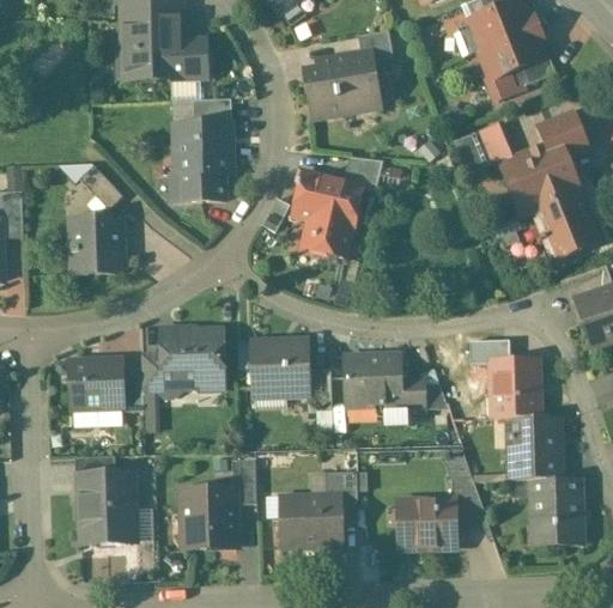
[(269,0),(279,13),(280,12),(281,11),(279,8),(291,0),(269,0)]
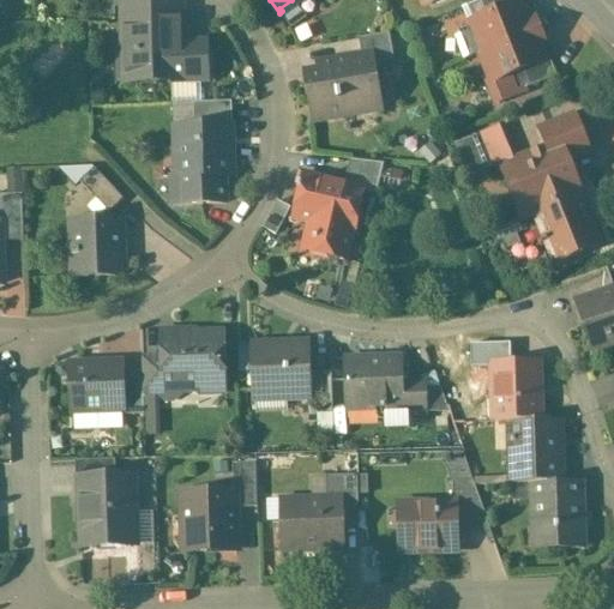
[(306,13),(296,0),(292,0),(280,8),(282,11),(281,12),(290,25),(306,13)]
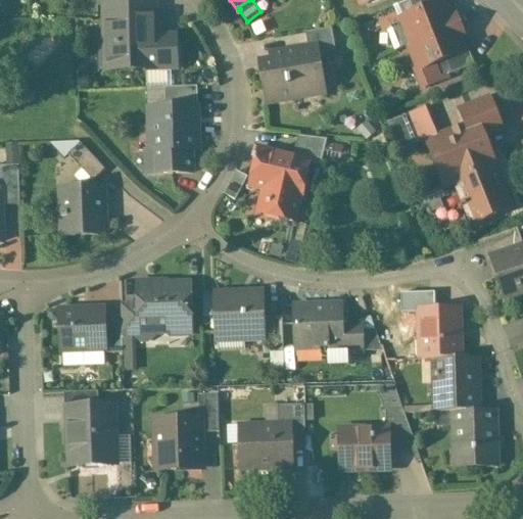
[(415,11),(399,17),(400,19),(410,43),(459,22),(454,10),(450,11),(445,1),(445,0),(443,0),(415,11)]
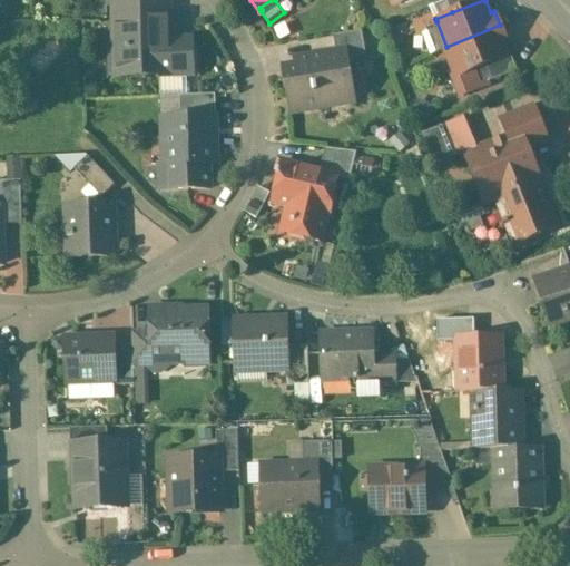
[(446,0),(452,12),(483,0),(485,0),(485,1),(490,0),(446,0)]
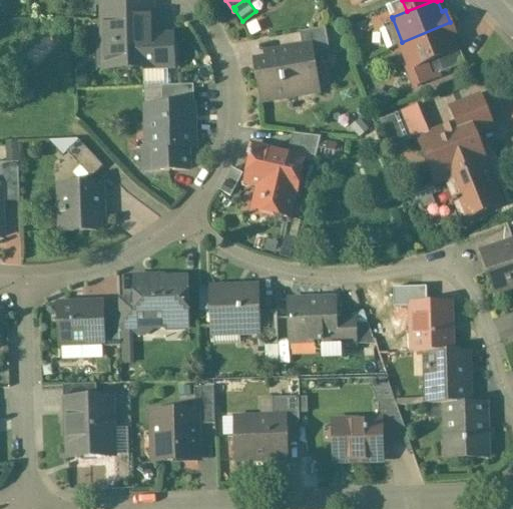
[(122,1),(103,2),(103,3),(103,20),(101,20),(102,44),(115,44),(116,58),(152,57),(151,43),(153,43),(152,19),(151,19),(150,1),(122,1)]
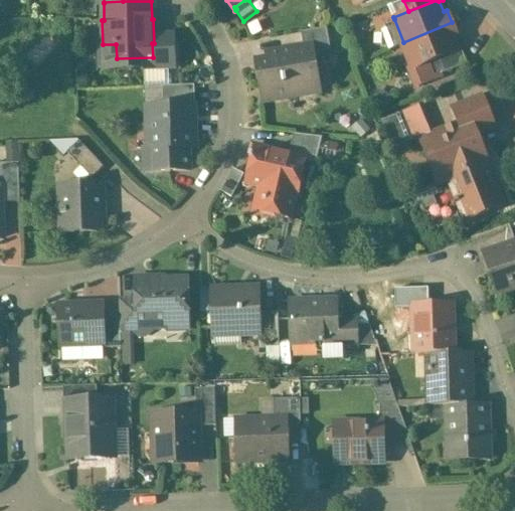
[(394,19),(384,23),(382,28),(390,47),(403,42),(394,19)]
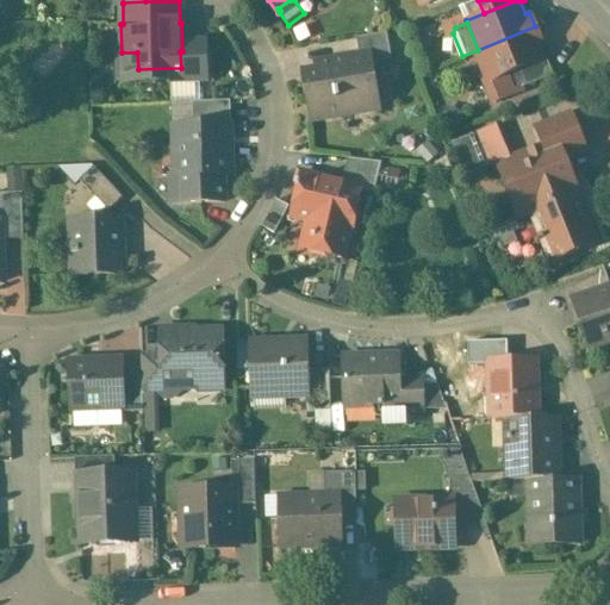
[(535,26),(478,50),(489,76),(489,79),(506,72),(542,57),(541,56),(536,43),(541,42),(535,26)]
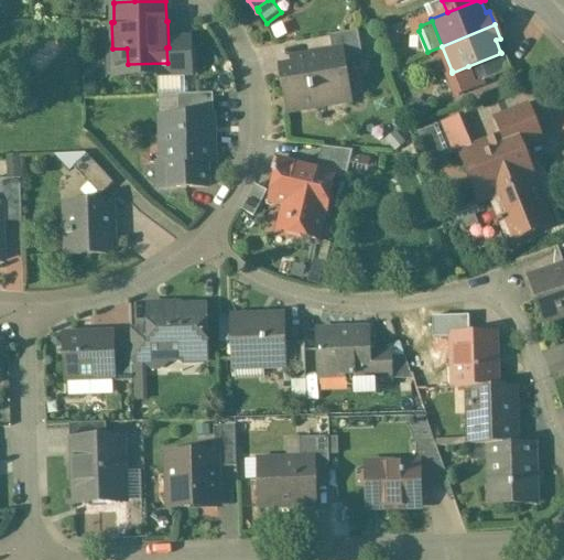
[(358,28),(329,32),(333,47),(337,47),(338,55),(361,51),(358,28)]
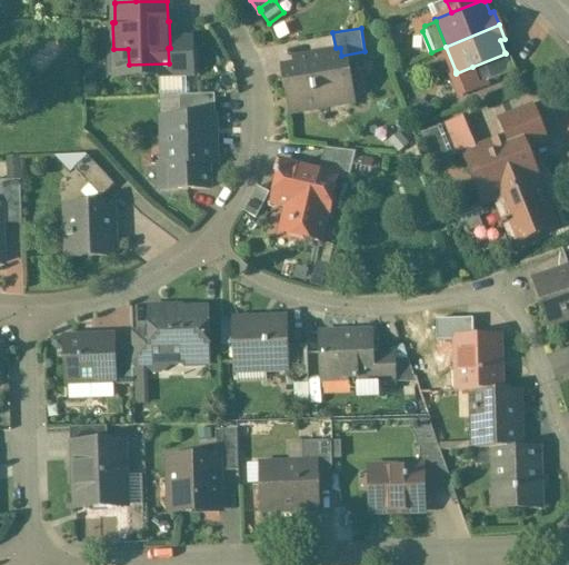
[(336,48),(293,56),(295,63),(283,65),(282,62),(281,62),(289,110),(349,100),(341,56),(340,48),(336,48)]
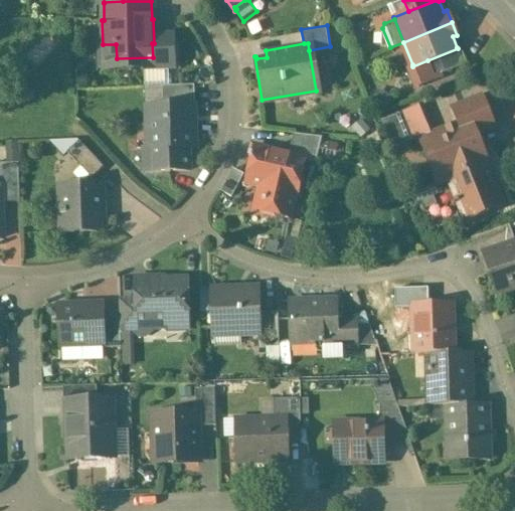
[(458,48),(427,60),(434,74),(435,74),(467,61),(461,45),(457,47),(458,48)]
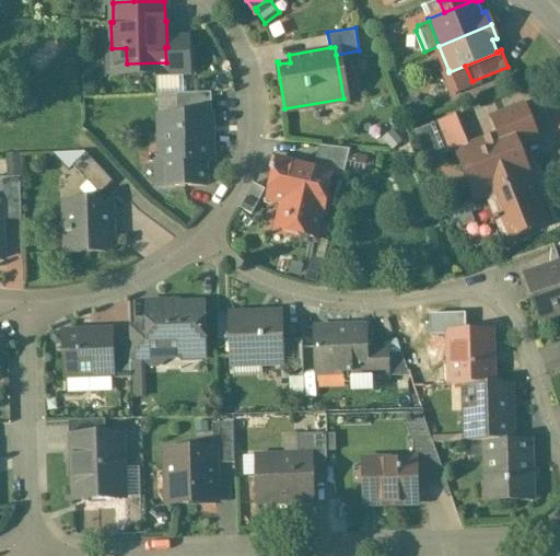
[(465,66),(448,72),(448,70),(443,72),(450,92),(473,83),(473,81),(471,81),(465,66)]
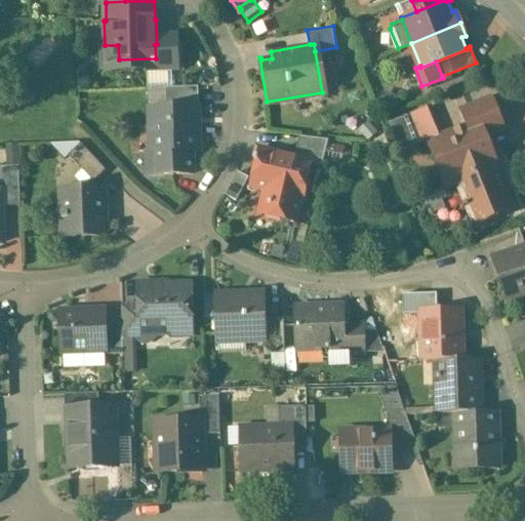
[(198,84),(165,85),(166,106),(149,106),(150,148),(164,148),(164,149),(193,148),(200,148),(198,84)]
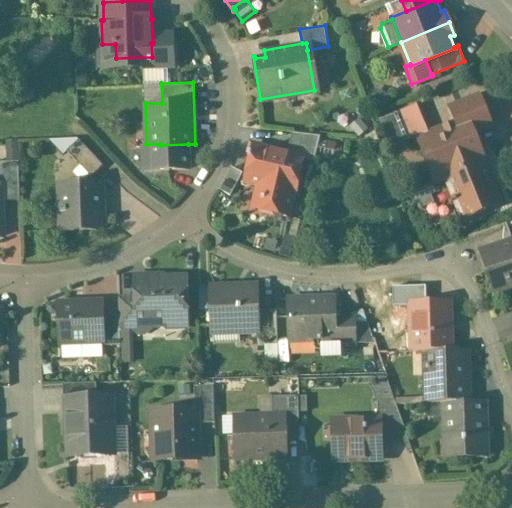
[(466,116),(425,132),(443,178),(446,177),(462,216),(501,201),(466,116)]
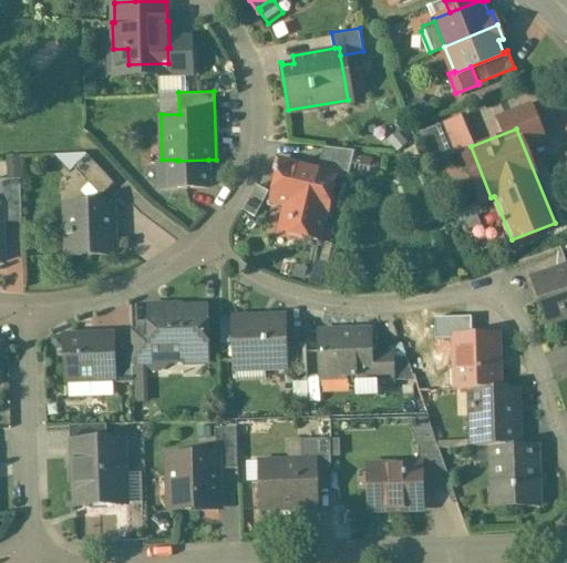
[(354,149),(323,144),(318,167),(336,172),(336,173),(348,176),(354,149)]
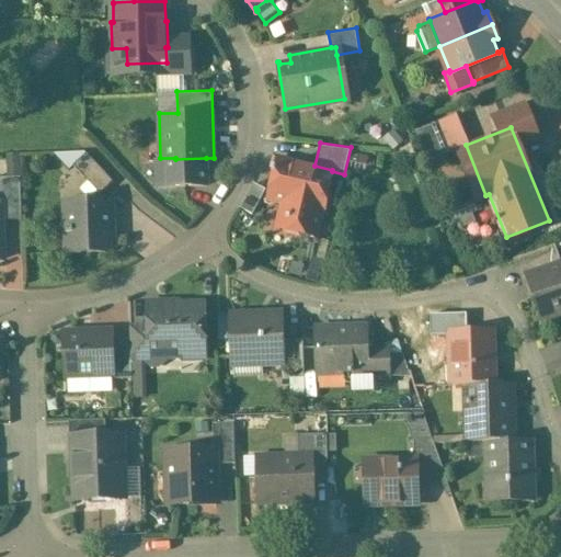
[(113,179),(87,150),(73,162),(100,192),(113,179)]
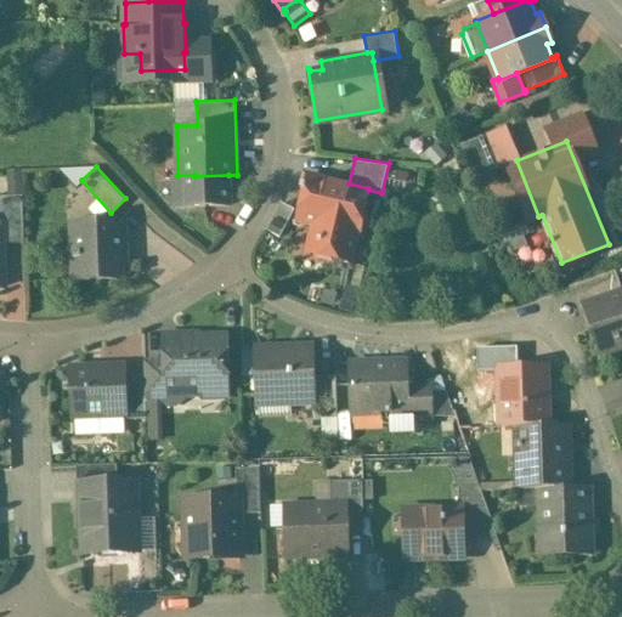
[(349,184),(340,182),(341,180),(326,176),(326,179),(316,176),(316,175),(306,173),(303,185),(301,185),(300,188),(304,190),(298,219),(315,222),(309,250),(316,253),(316,254),(332,258),(332,256),(350,260),(356,232),(357,233),(358,231),(361,228),(363,220),(361,218),(368,190),(368,188),(349,184)]
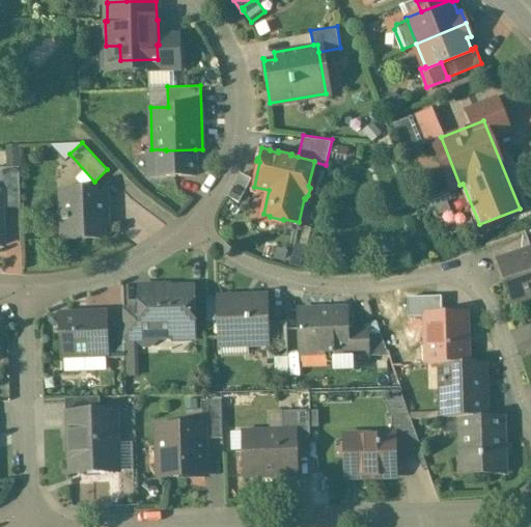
[(195,149),(166,150),(166,149),(151,149),(147,150),(147,174),(195,172),(195,149)]
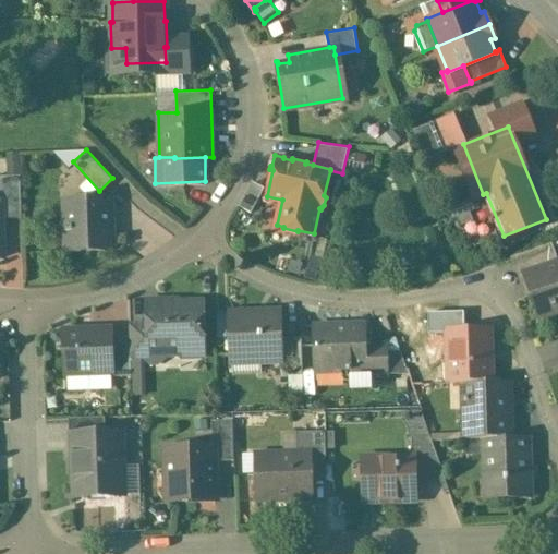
[(20,173),(0,173),(0,201),(0,202),(1,216),(21,216),(20,173)]
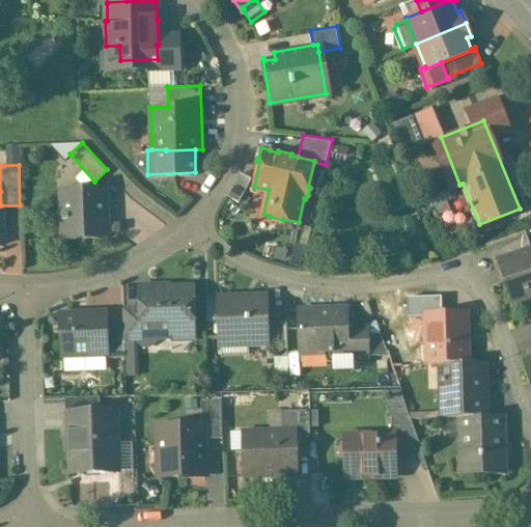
[(105,188),(61,189),(62,237),(107,236),(105,188)]
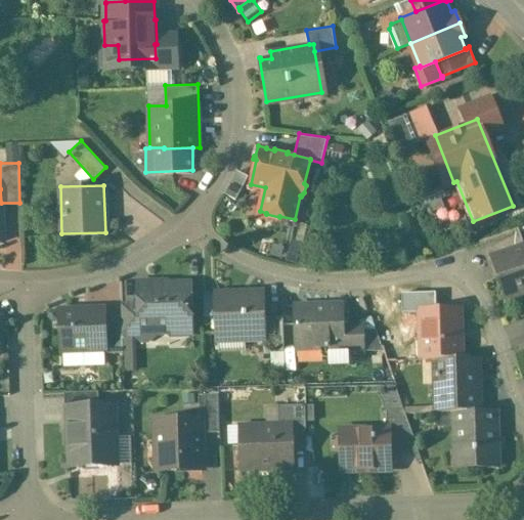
[(523,243),(518,226),(481,239),(488,259),(493,257),(492,256),(523,244),(523,243)]
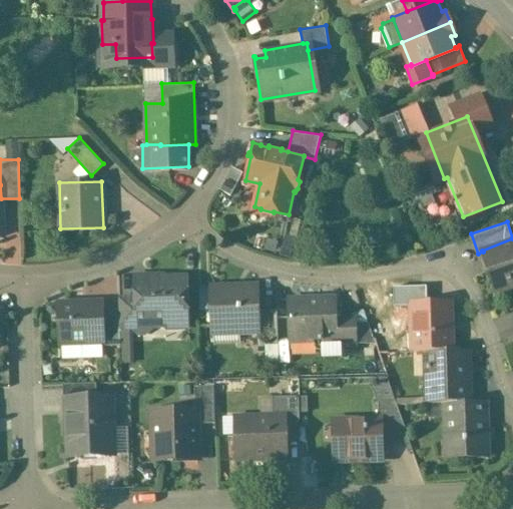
[(512,238),(482,250),(483,251),(496,291),(512,284),(512,238)]
